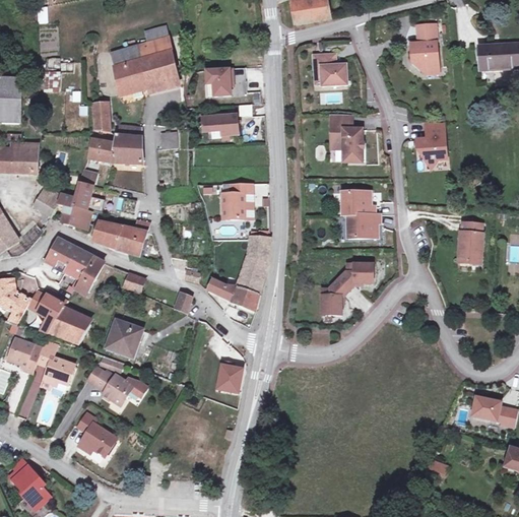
[(161,0),(164,14),(173,13),(171,0),(161,0)]
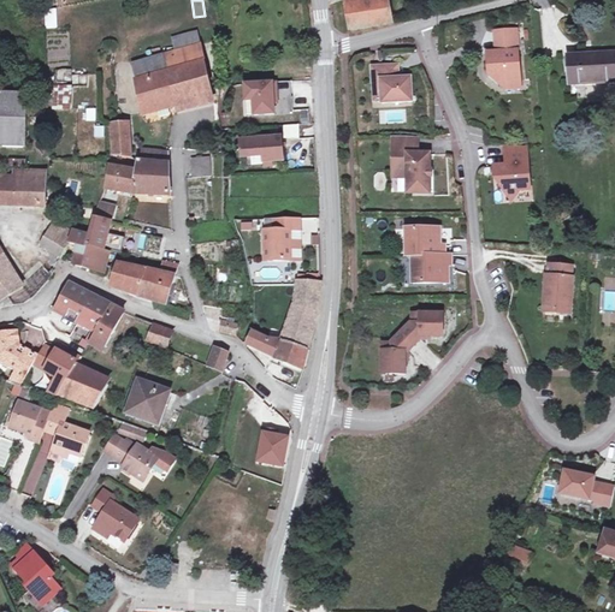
[(391,19),(388,0),(346,0),(350,27),(391,19)]
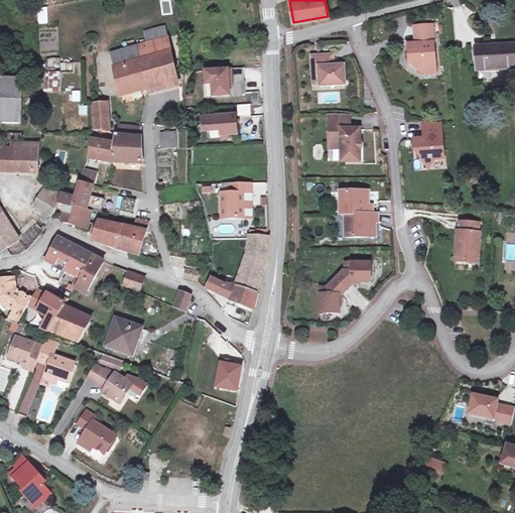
[(36,21),(46,21),(46,4),(35,4),(36,21)]
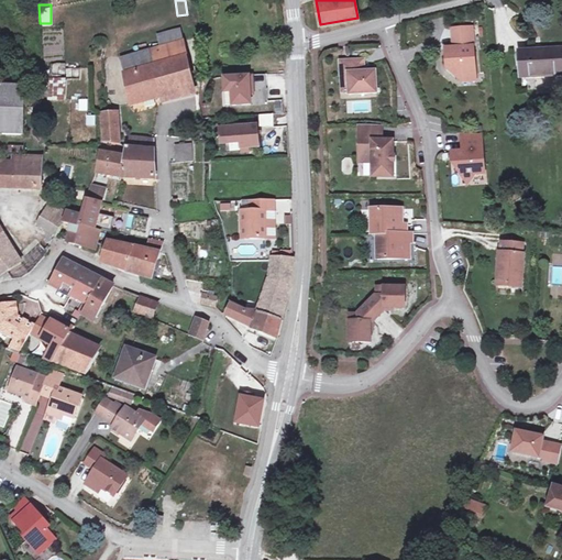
[(475,70),(471,24),(452,26),(453,42),(453,45),(444,45),(447,66),(454,73),(461,72),(475,70)]
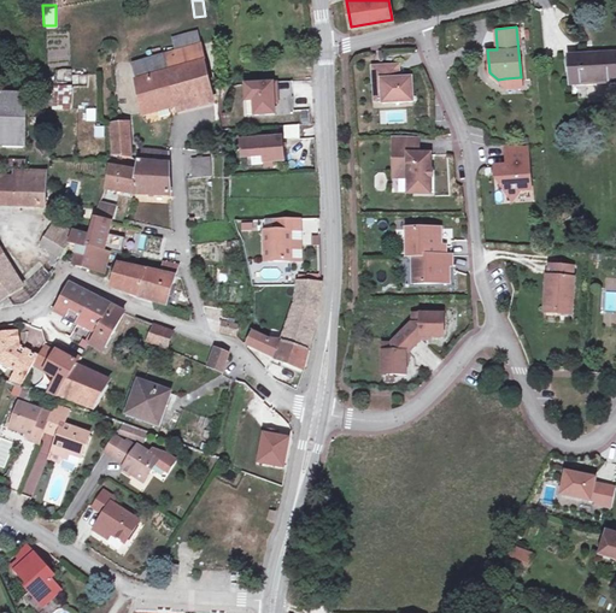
[(200,42),(197,28),(171,35),(175,49),(200,42)]
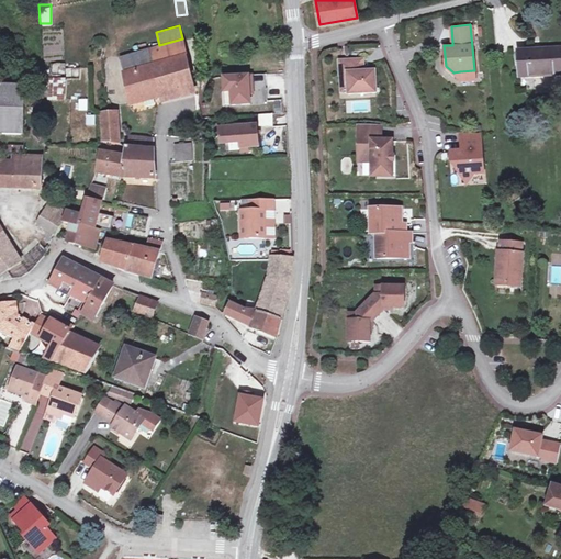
[(123,70),(186,53),(182,38),(159,45),(119,55),(123,70)]
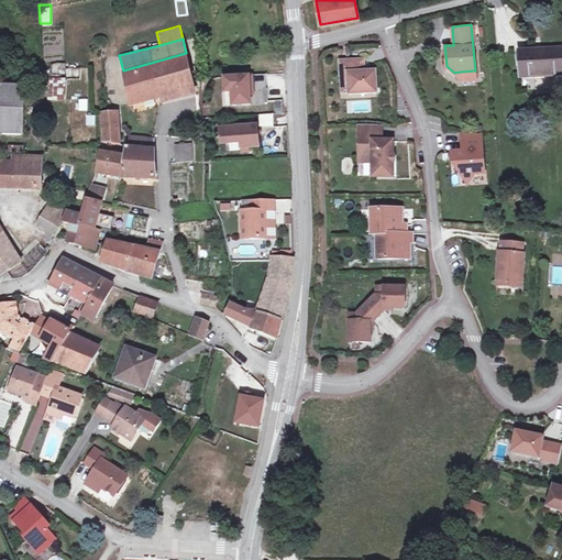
[(561,70),(561,45),(518,48),(519,75),(561,70)]
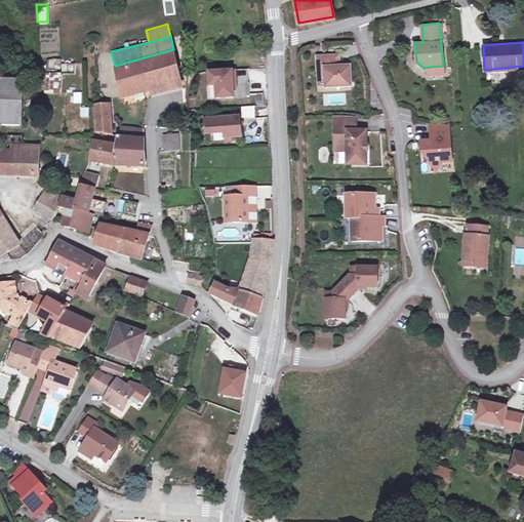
[(180,79),(173,49),(115,66),(121,95),(153,87),(180,79)]
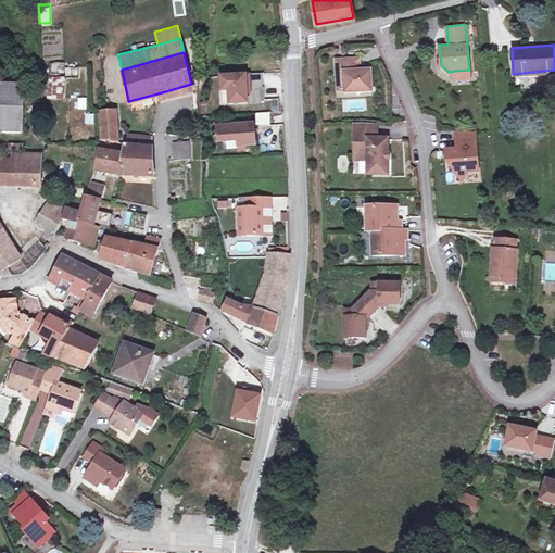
[(353,57),(335,58),(336,77),(343,76),(344,90),(371,88),(370,67),(354,68),(353,57)]
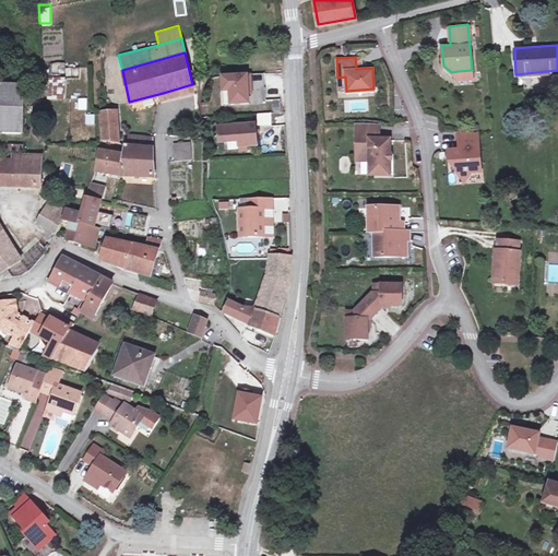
[(250,71),(222,73),(223,89),(229,89),(230,102),(248,101),(248,91),(248,87),(250,87),(250,71)]
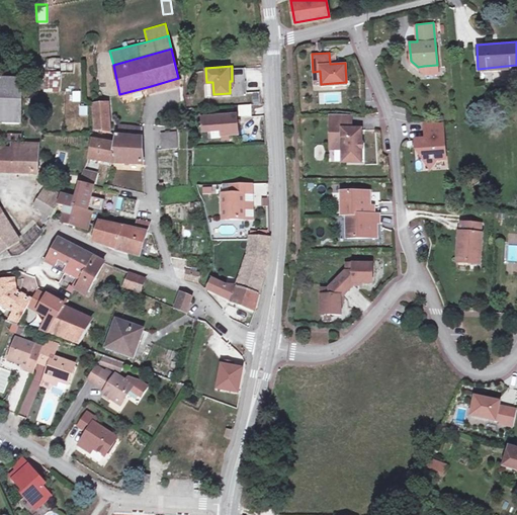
[(58,89),(59,71),(46,71),(45,88),(58,89)]
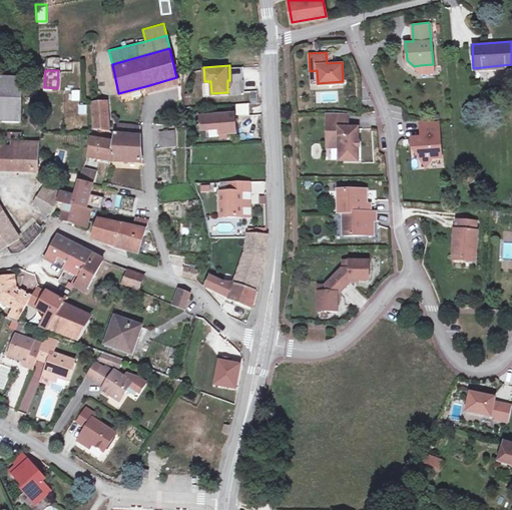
[(0,119),(21,120),(22,75),(0,74),(0,119)]
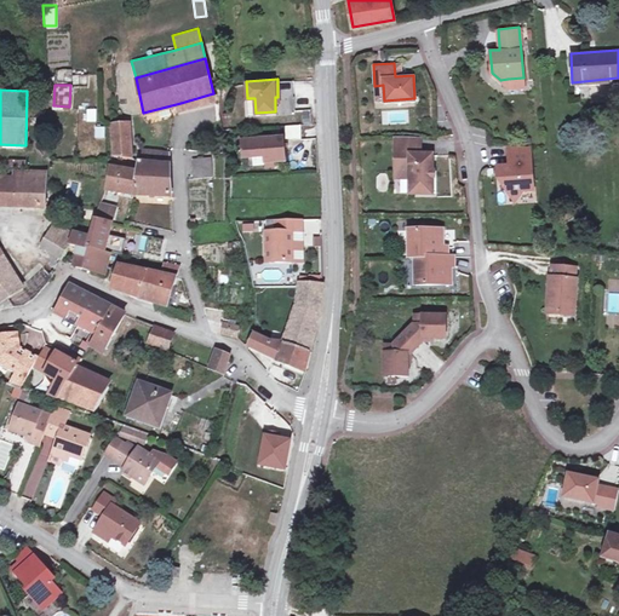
[(95,119),(95,105),(84,105),(84,119),(95,119)]
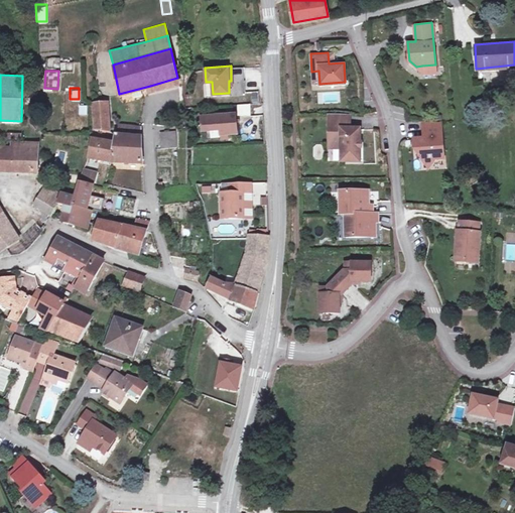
[(251,100),(258,99),(256,89),(250,90),(251,100)]
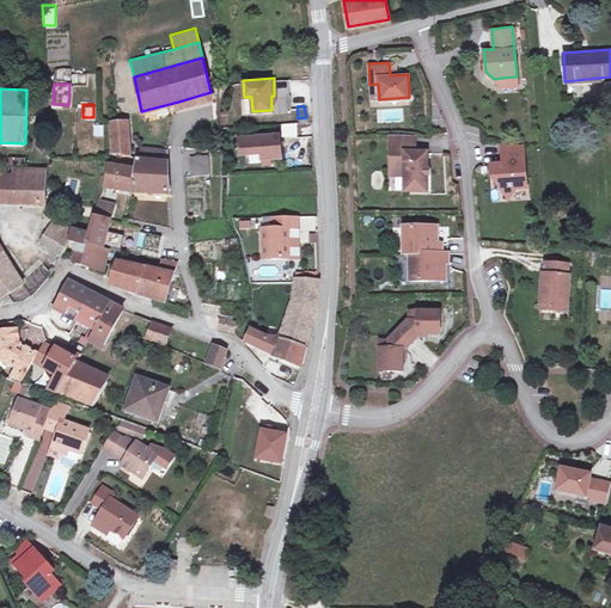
[(129,152),(128,135),(121,135),(121,120),(109,121),(111,151),(129,152)]
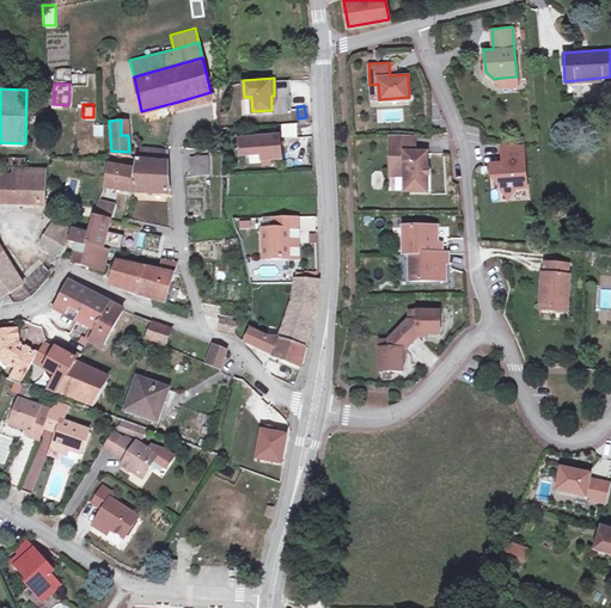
[(282,122),(283,136),(298,135),(297,121),(282,122)]
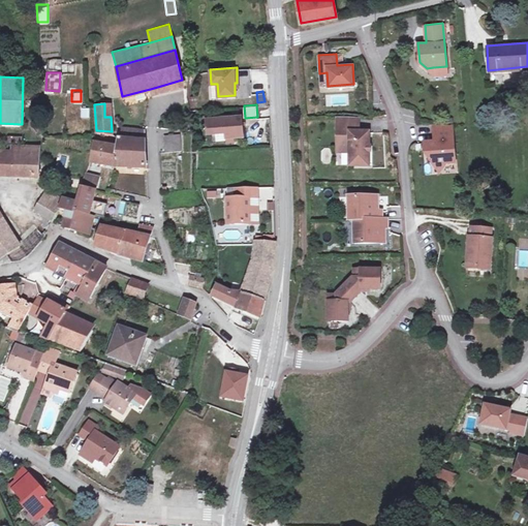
[(360,116),(340,115),(340,130),(338,130),(338,146),(350,146),(350,149),(350,162),(368,162),(368,144),(368,130),(360,130),(360,116)]
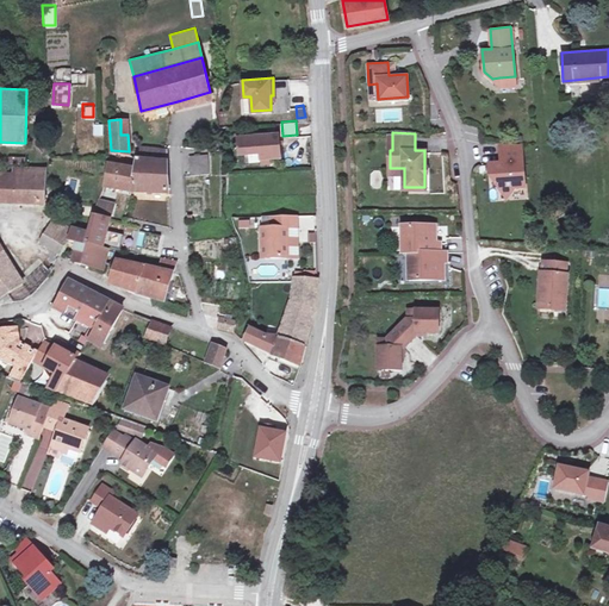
[(280,156),(278,133),(238,136),(240,154),(260,151),(261,157),(280,156)]
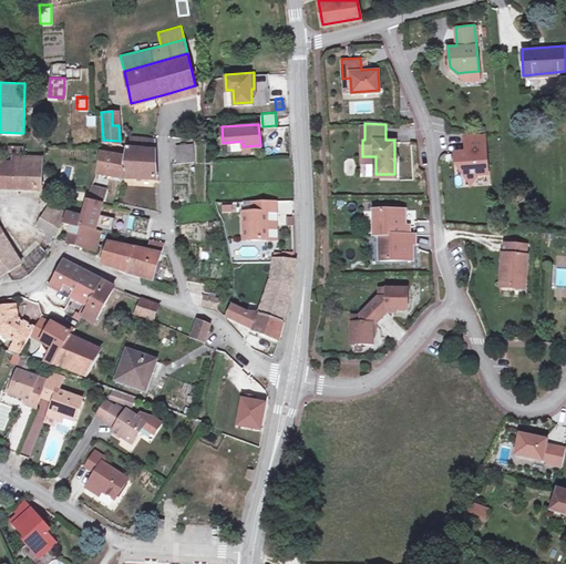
[(480,172),(486,171),(483,131),(464,131),(465,150),(455,151),(456,162),(464,173),(480,172)]
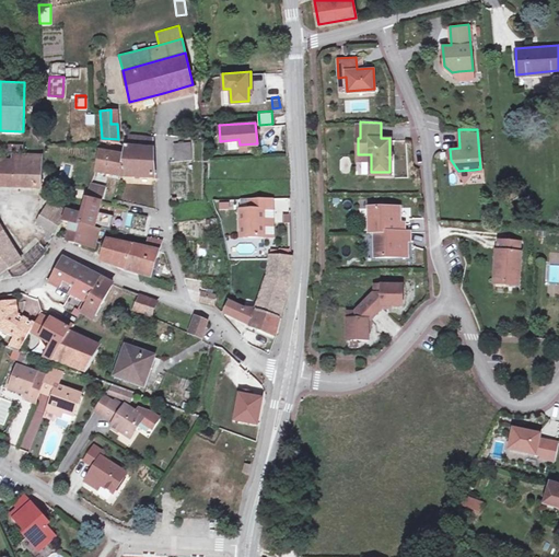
[(154,175),(153,137),(126,134),(125,143),(124,143),(123,152),(119,173),(154,175)]
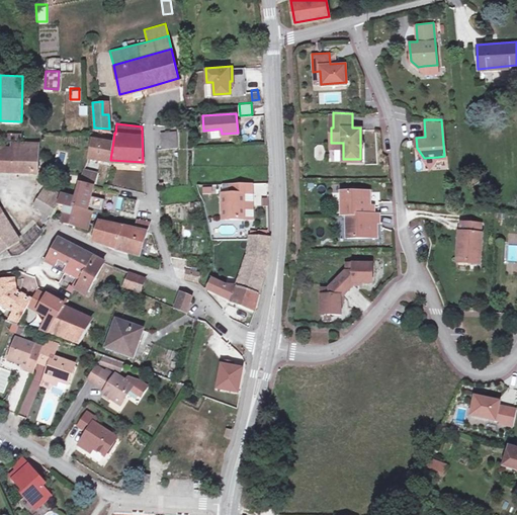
[(177,146),(176,130),(160,131),(161,147),(177,146)]
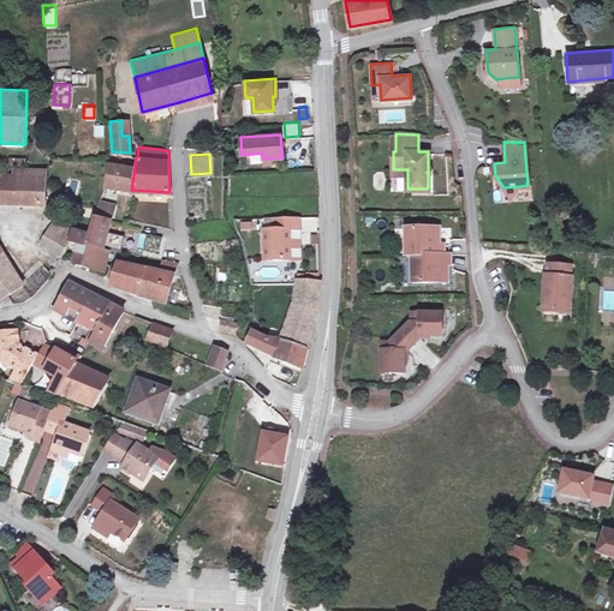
[(131,190),(135,167),(108,162),(103,184),(131,190)]
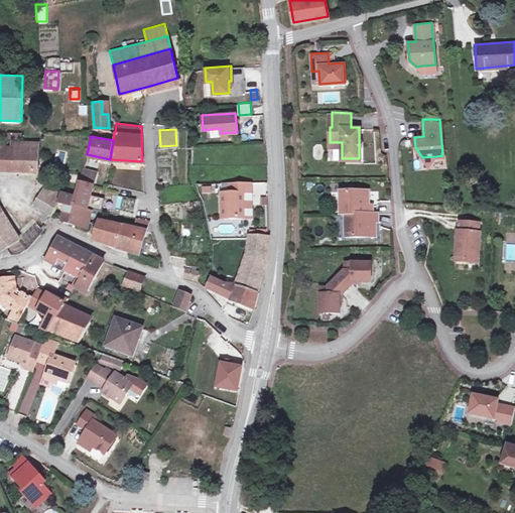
[(0,167),(36,169),(38,141),(11,140),(11,145),(0,144),(0,167)]
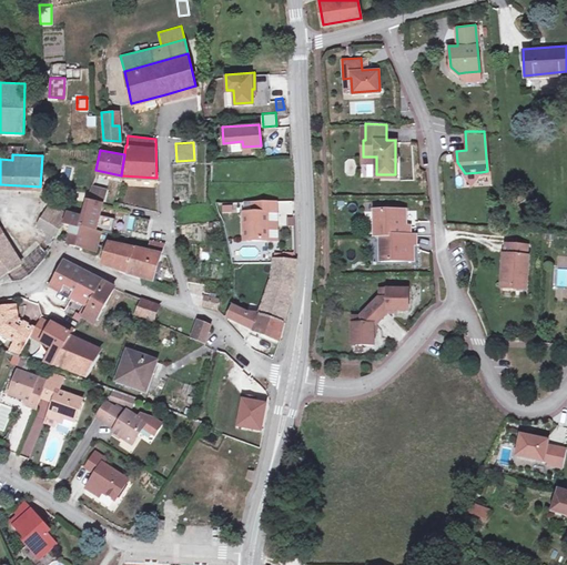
[(465,173),(468,184),(481,172),(465,173)]
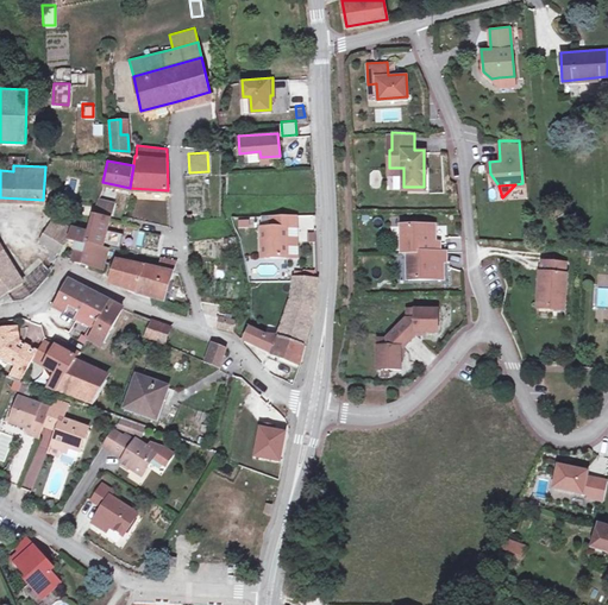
[(110,216),(113,202),(96,199),(93,212),(110,216)]
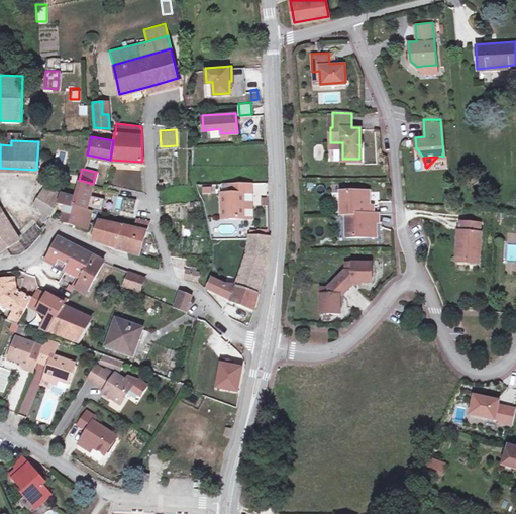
[(90,193),(93,184),(79,180),(74,196),(72,205),(87,209),(90,193)]
